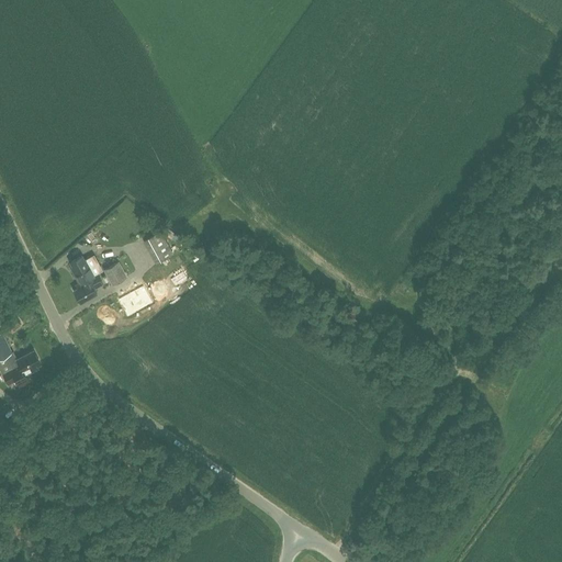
[(143,240),(156,263),(173,255),(160,231),(143,240)]
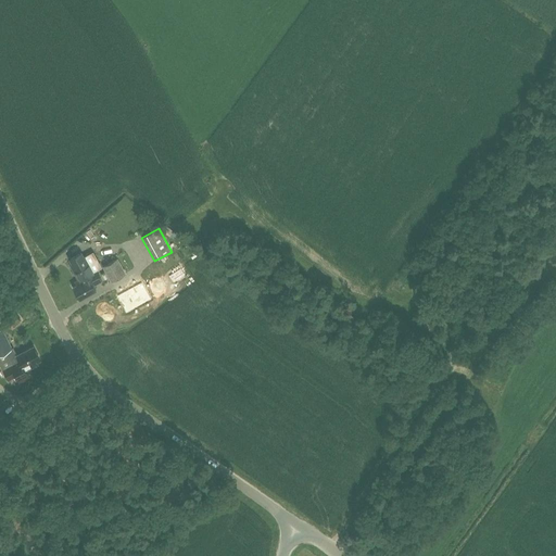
[(85,256),(84,257),(80,252),(68,260),(72,264),(71,265),(78,280),(77,281),(78,283),(73,287),(79,299),(96,290),(92,285),(101,280),(96,270),(93,272),(85,256)]
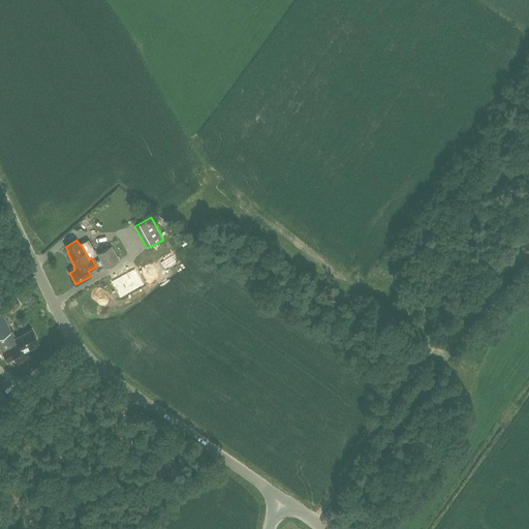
[(112,246),(98,254),(105,268),(119,260),(112,246)]
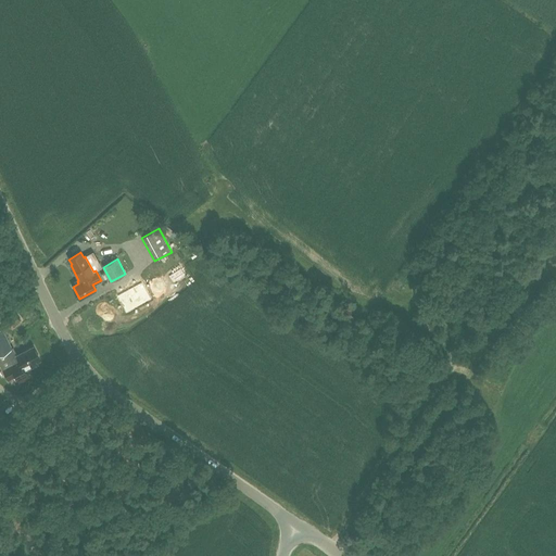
[(141,282),(116,297),(119,303),(123,306),(126,313),(151,300),(141,282)]
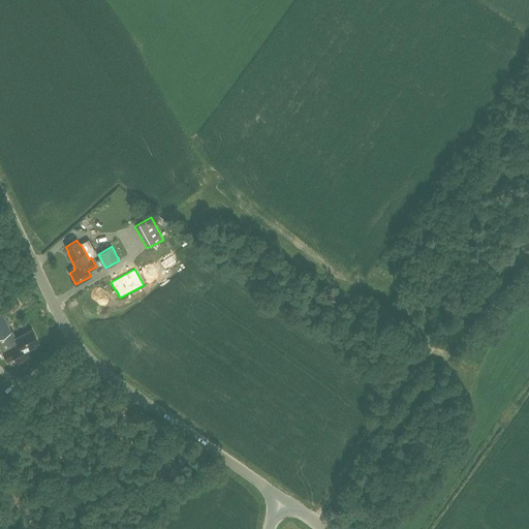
[(3,307),(9,314),(20,306),(13,298),(3,307)]
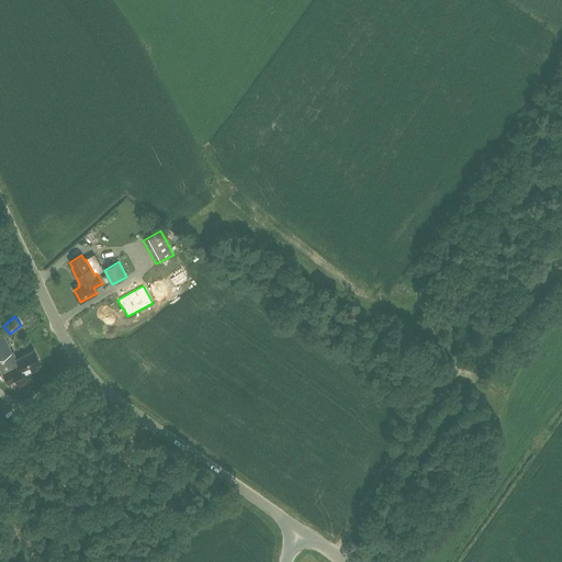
[(2,334),(0,334),(0,358),(4,356),(11,352),(2,334)]
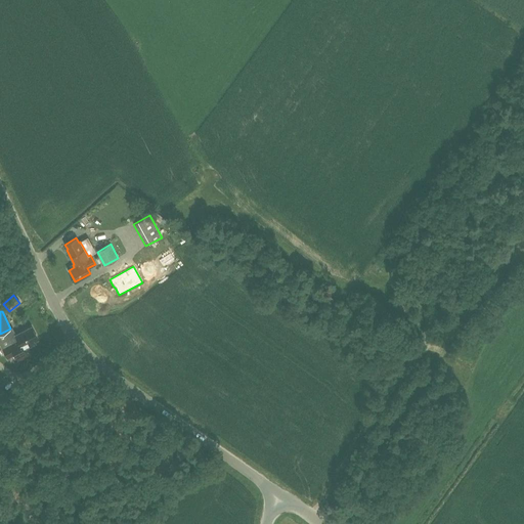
[(14,354),(17,360),(28,355),(24,349),(33,345),(32,342),(37,339),(31,328),(16,335),(12,328),(10,329),(4,332),(10,344),(2,348),(7,358),(14,354)]
